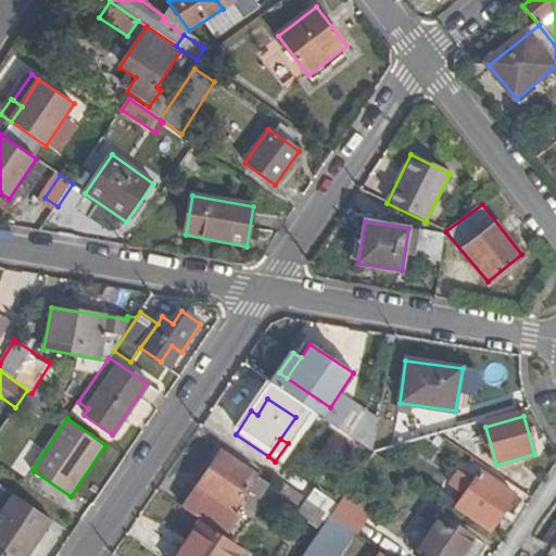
[(15,460),(28,469),(41,450),(29,441),(15,460)]
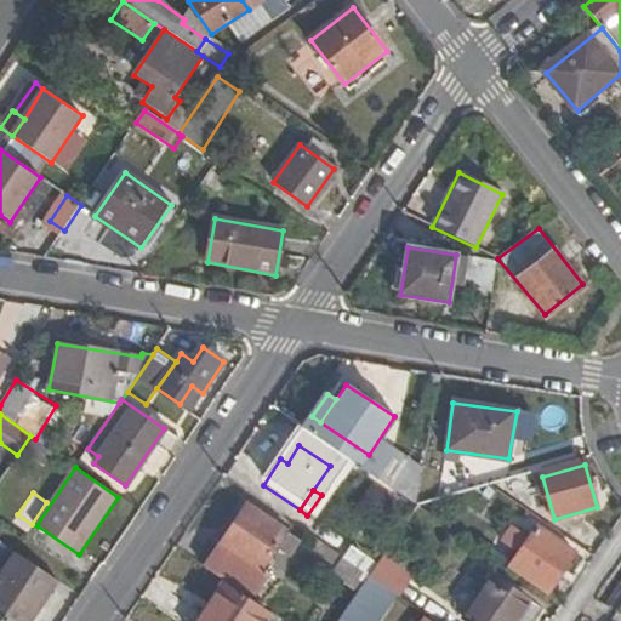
[(249,505),(205,568),(228,584),(251,599),(269,573),(262,568),(278,547),(288,554),(298,539),(249,505)]
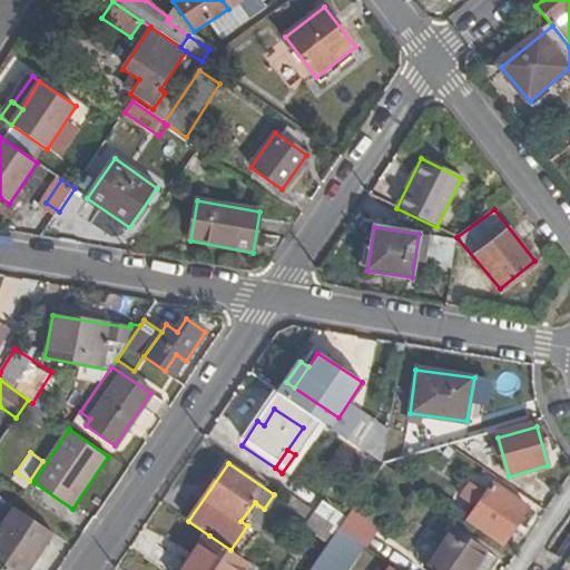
[(491,484),(468,520),(503,544),(528,510),(491,484)]
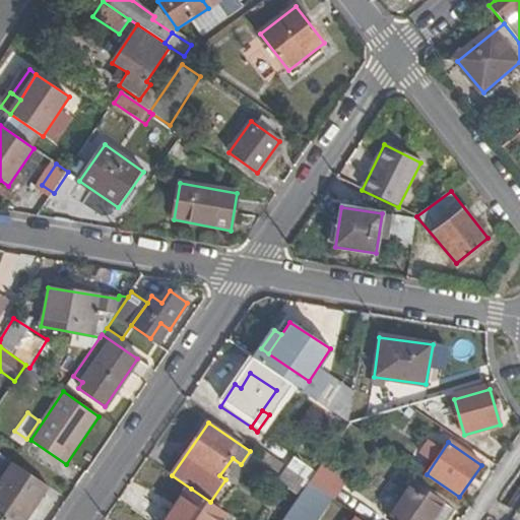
[(14,464),(0,485),(0,519),(27,519),(50,488),(14,464)]
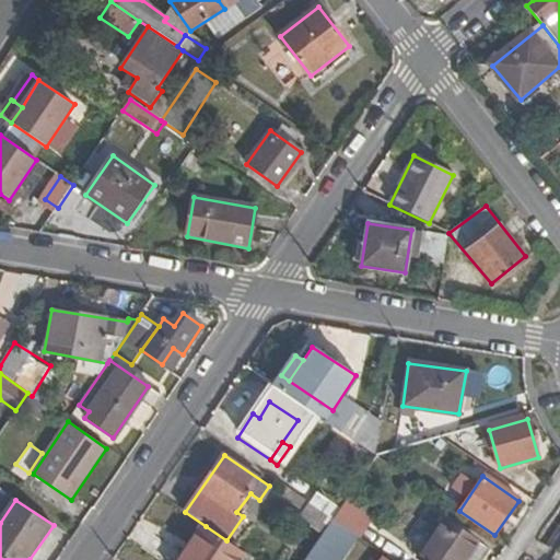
[(301,518),(323,534),(333,520),(312,504),(301,518)]
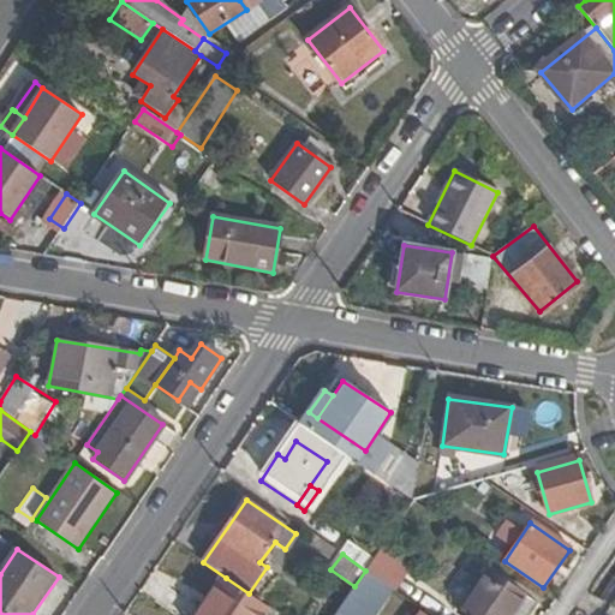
[(378,614),(395,591),(365,571),(354,586),(335,614),(378,614)]
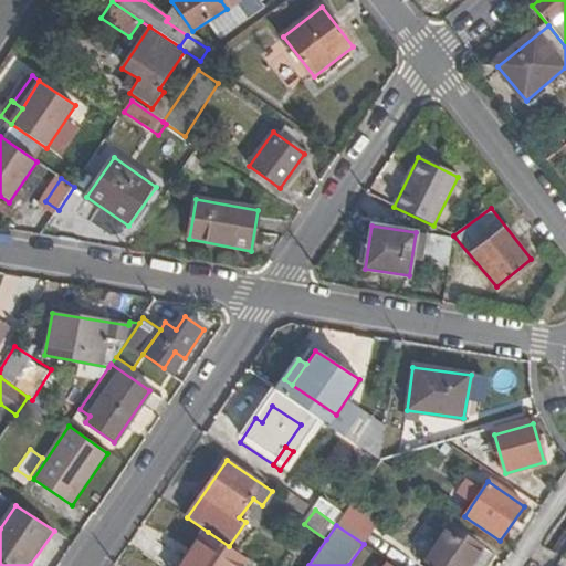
[(426,565),(481,565),(491,554),(482,548),(450,526),(425,565),(426,565)]
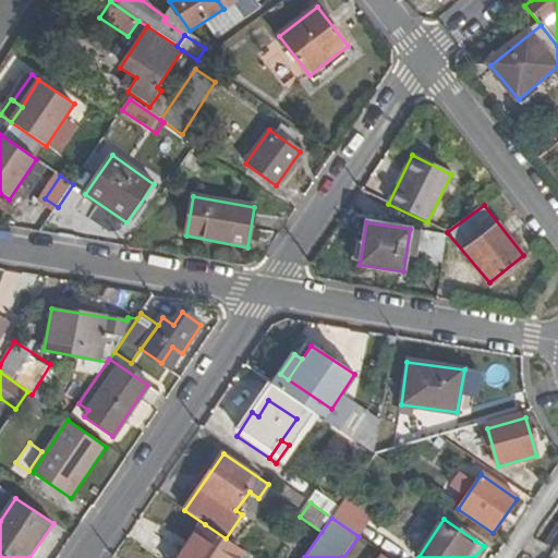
[(238,557),(243,550),(226,538),(205,524),(181,557),(238,557)]
